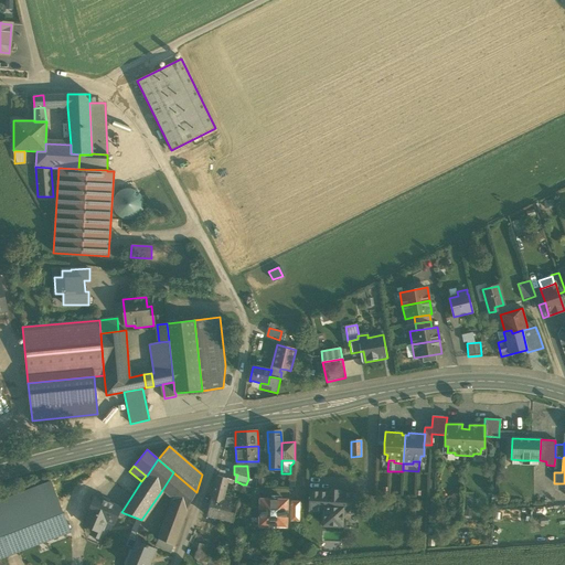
[(196,492),(173,472),(162,490),(178,503),(187,511),(196,492)]
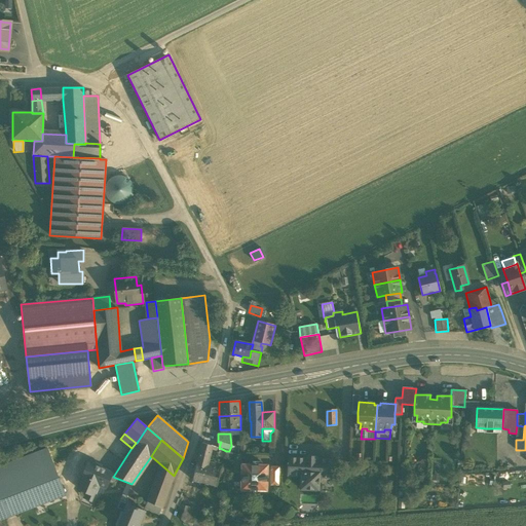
[(193,480),(199,482),(202,474),(203,474),(207,462),(209,455),(211,446),(202,443),(193,480)]
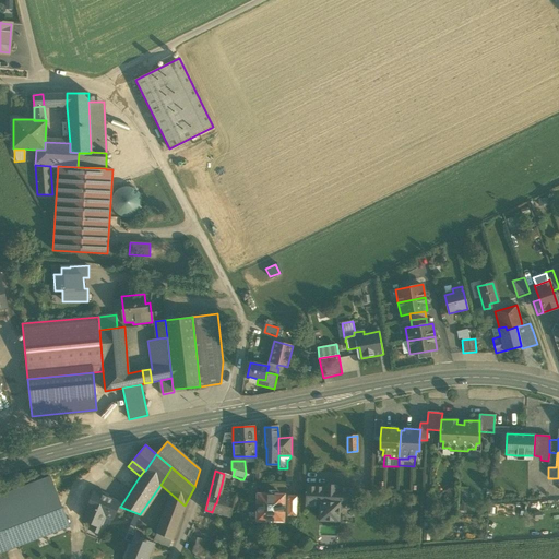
[(230,485),(239,487),(240,486),(239,486),(240,479),(234,476),(230,485)]
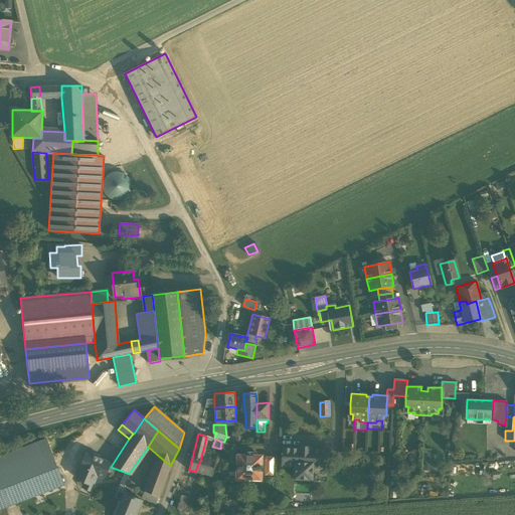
[(0,509),(7,506),(0,488),(0,471),(50,452),(45,440),(0,457),(0,509)]
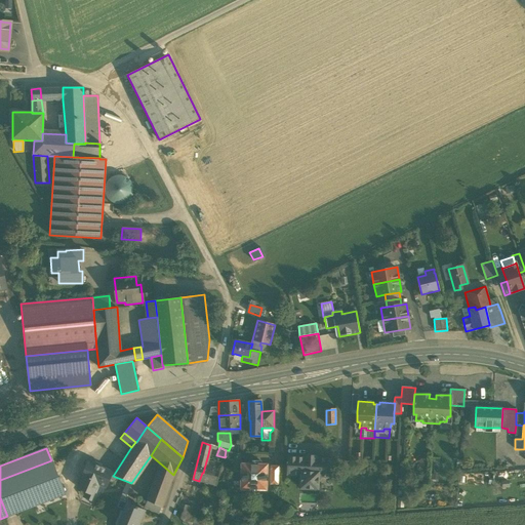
[(229,450),(226,450),(225,456),(226,456),(225,457),(223,466),(221,465),(220,467),(233,471),(238,454),(238,453),(229,450)]
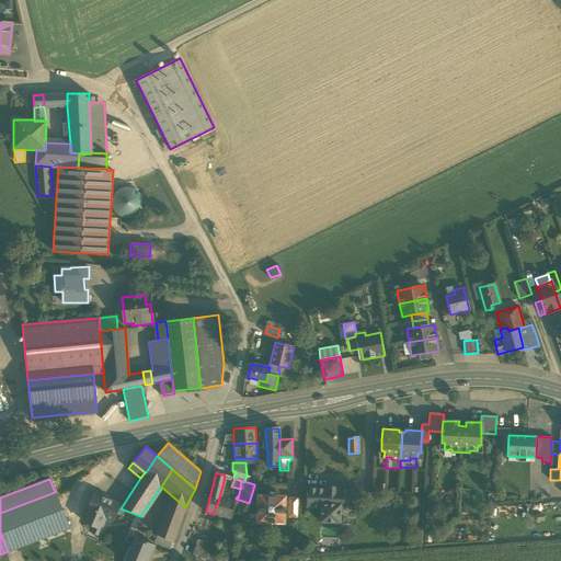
[(321,522),(340,523),(340,508),(354,510),(355,491),(336,490),(336,488),(327,488),(327,489),(308,488),(308,507),(322,507),(321,522)]
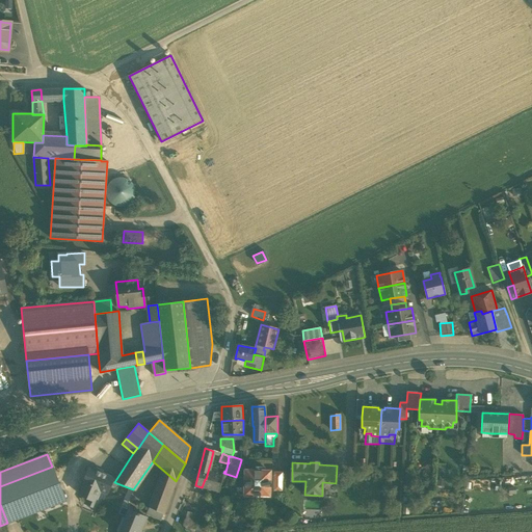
[(424,471),(427,475),(433,470),(428,463),(423,468),(425,470),(424,471)]
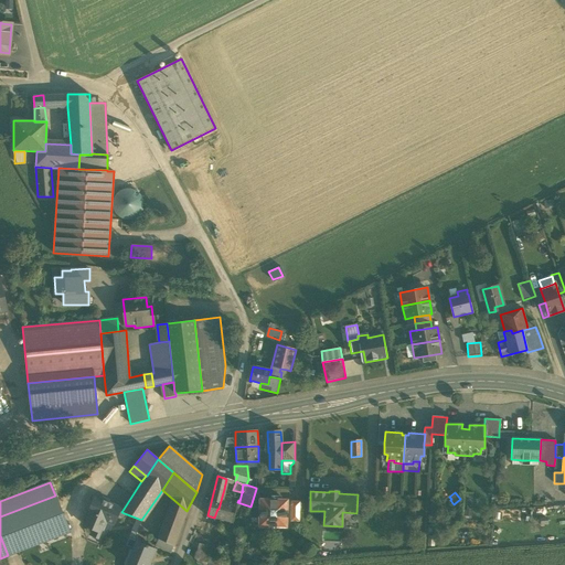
[(8,555),(18,552),(12,536),(50,522),(49,520),(63,514),(55,496),(0,516),(0,535),(8,555)]
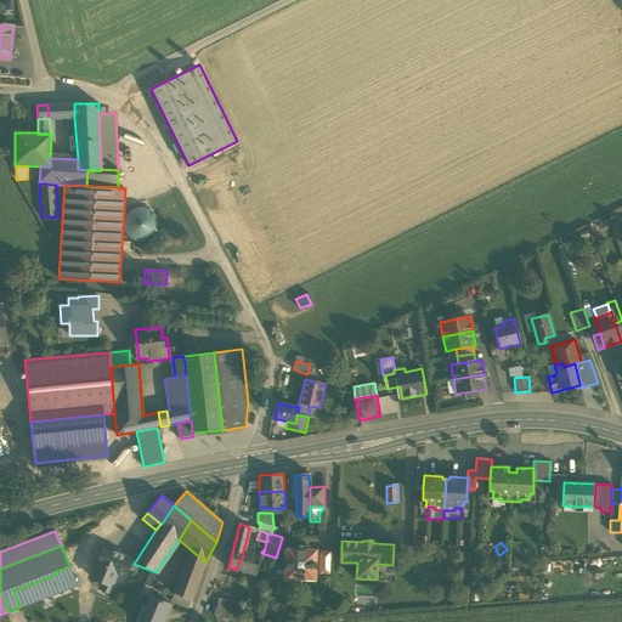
[(92,578),(103,583),(105,578),(112,582),(116,574),(125,577),(129,567),(133,559),(112,550),(113,548),(106,546),(97,563),(99,564),(92,578)]
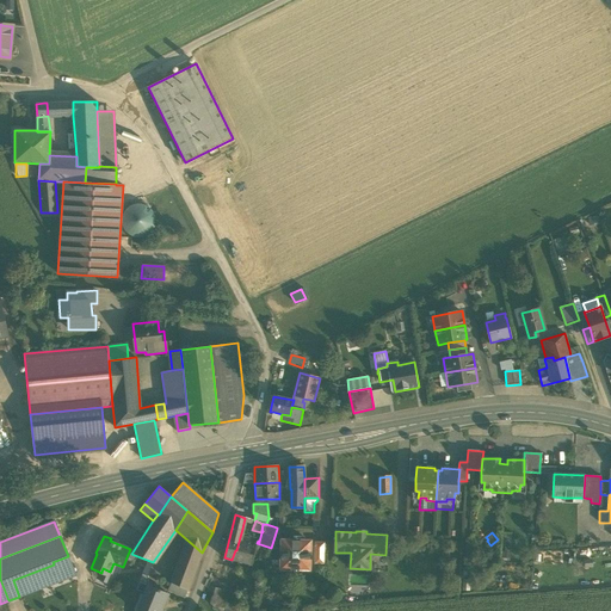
[(254,541),(240,537),(236,550),(235,550),(232,560),(251,566),(253,555),(255,545),(253,545),(254,541)]
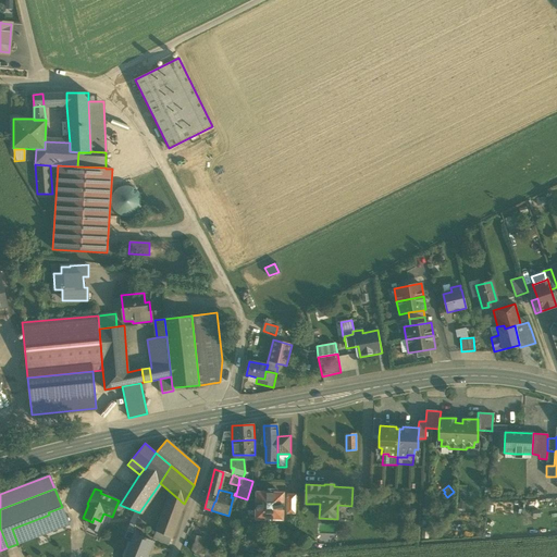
[(257,518),(281,519),(282,494),(258,494),(258,499),(257,510),(257,518)]
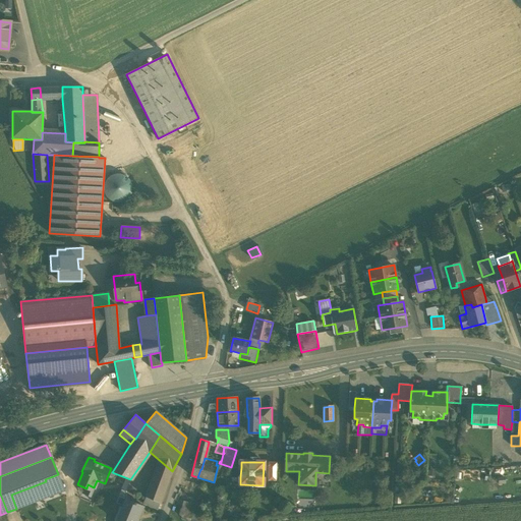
[(228,477),(231,467),(219,463),(218,465),(216,473),(228,477)]
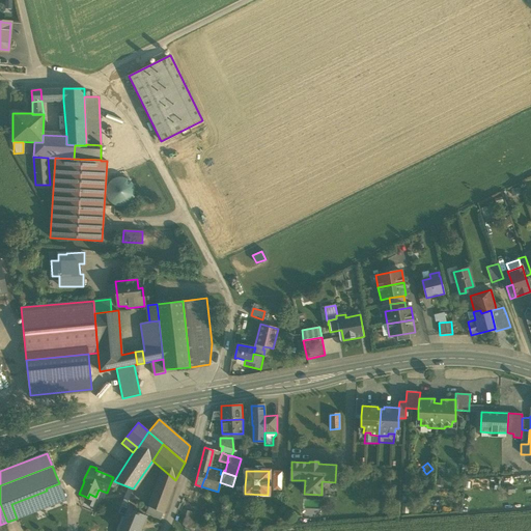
[(273,490),(281,491),(282,472),(274,472),(273,490)]
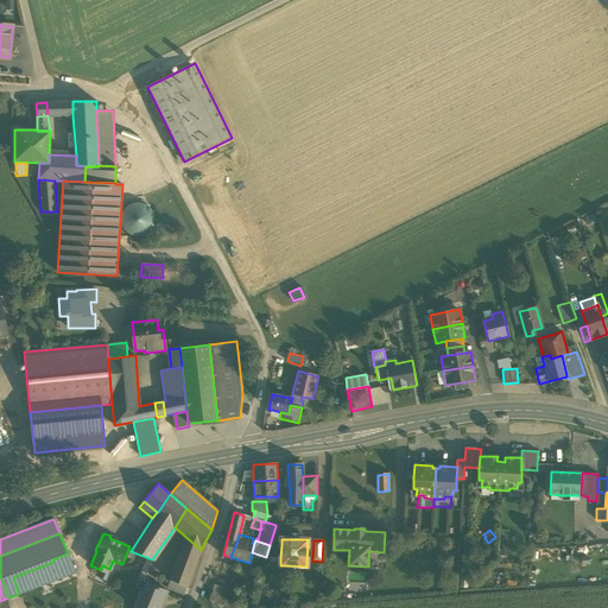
[(198,557),(201,550),(191,542),(184,553),(198,557)]
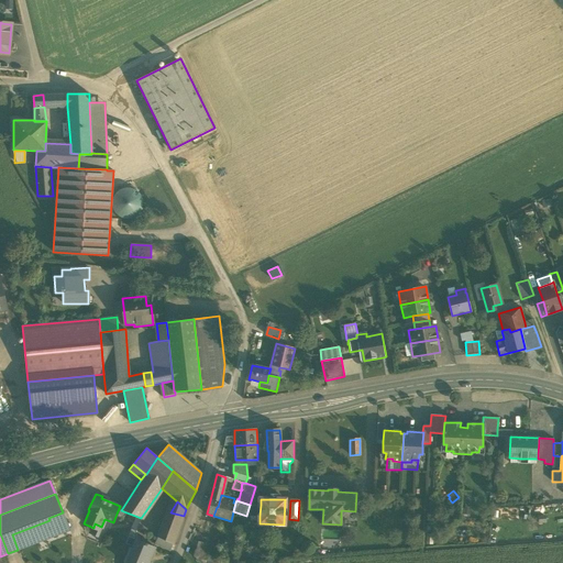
[(260,516),(261,505),(250,506),(249,510),(249,517),(260,516)]
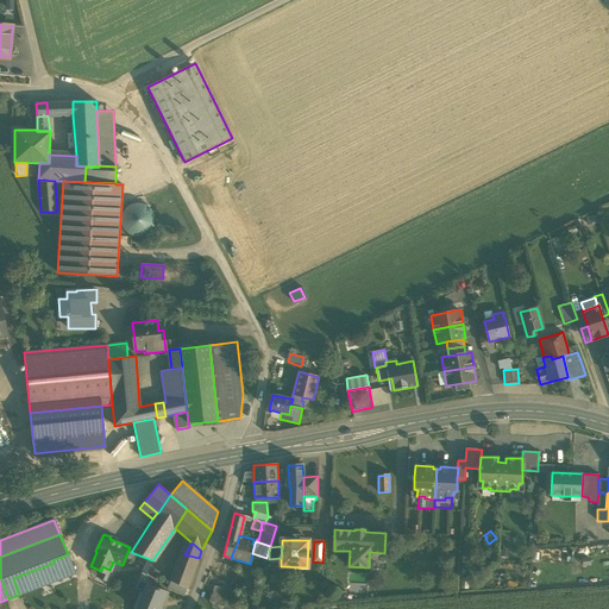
[(133,548),(130,547),(126,556),(135,559),(137,554),(131,552),(133,548)]
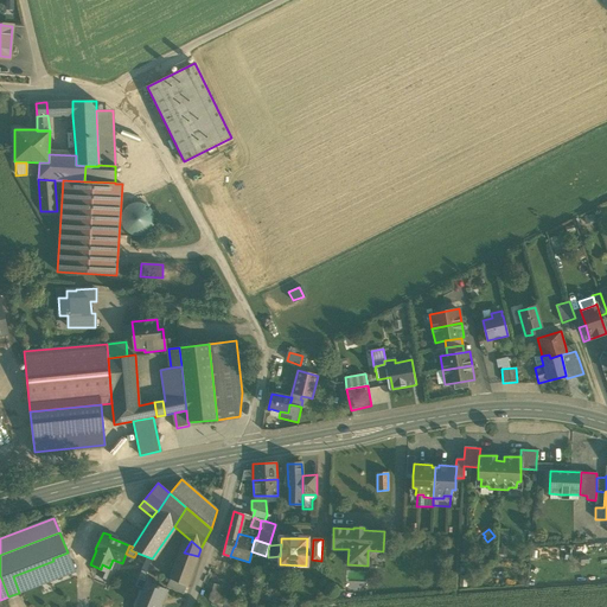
[(75,572),(68,553),(52,558),(53,561),(13,576),(19,593),(75,572)]
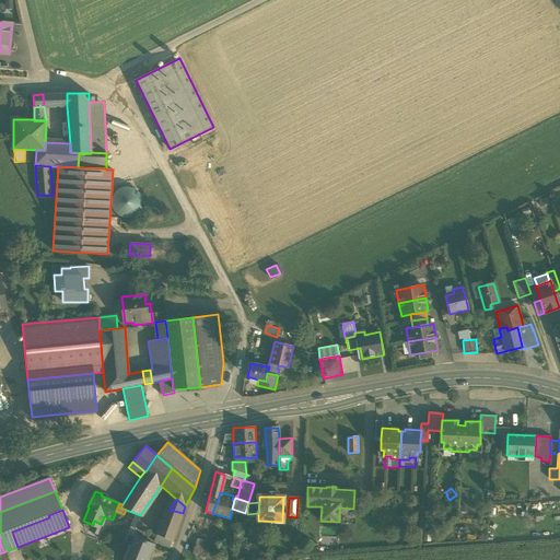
[(174,534),(183,513),(170,510),(162,524),(160,528),(174,534)]
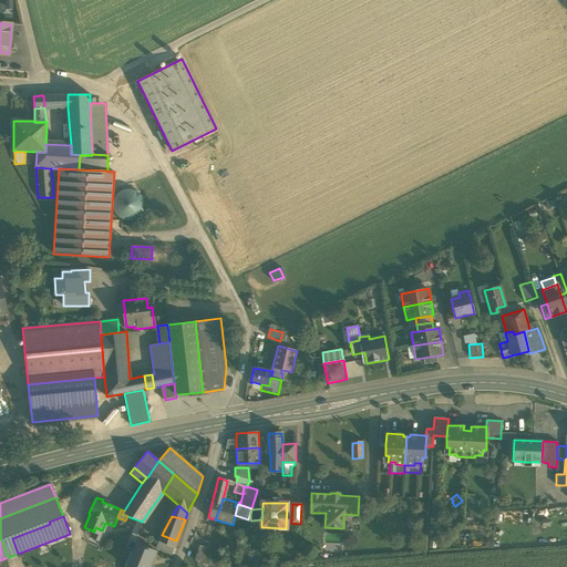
[(156,548),(172,555),(175,547),(174,547),(176,540),(162,535),(156,548)]
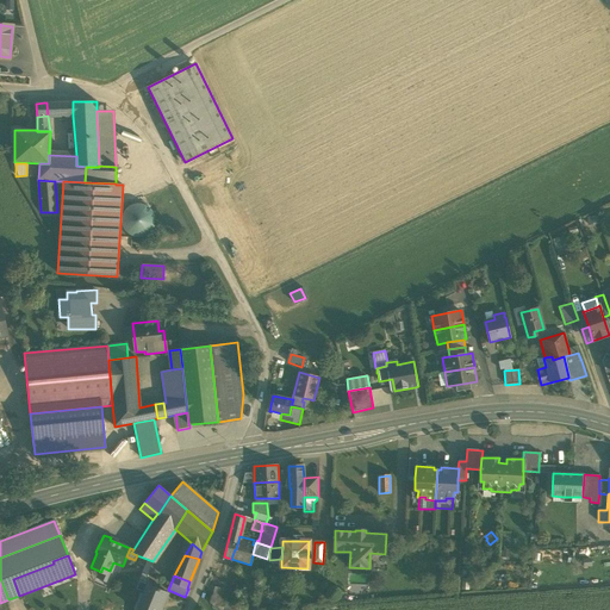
[(160,609),(162,608),(161,608),(167,593),(168,593),(139,582),(136,589),(144,592),(137,609),(160,609)]
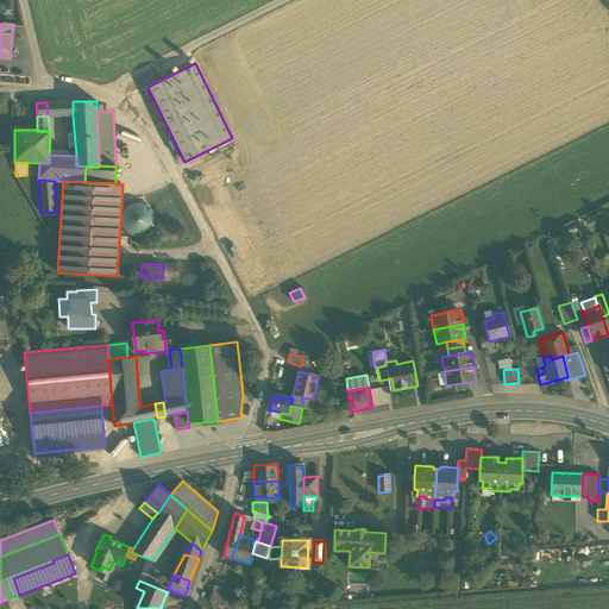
[(209,602),(218,604),(221,594),(223,588),(214,585),(209,602)]
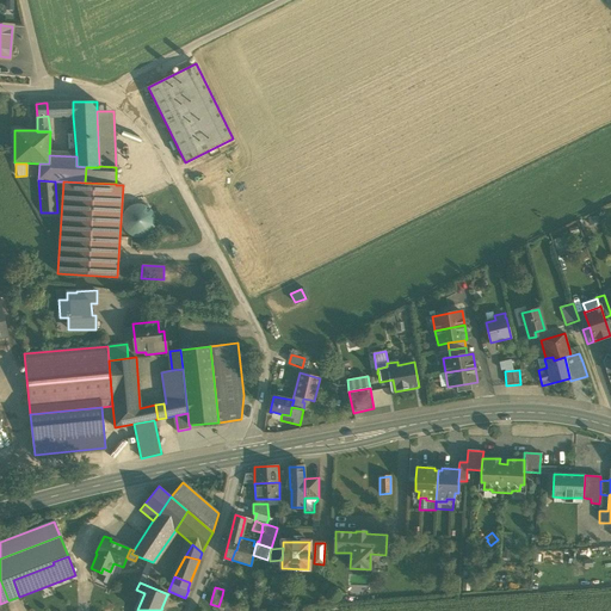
[(227,603),(228,603),(229,598),(222,596),(218,606),(226,609),(227,603)]
